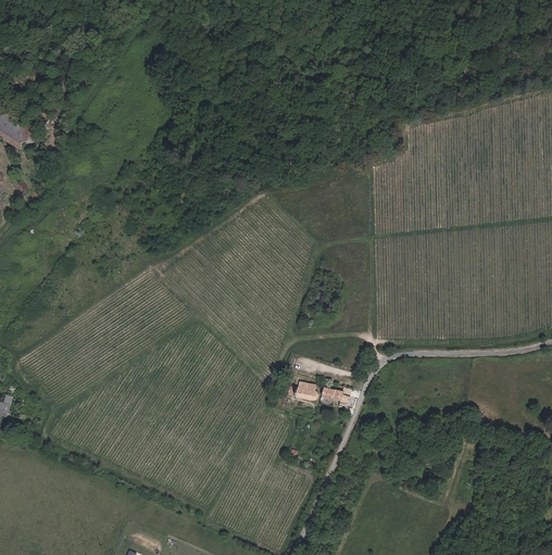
[(74,64),(79,55),(73,52),(67,60),(74,64)]
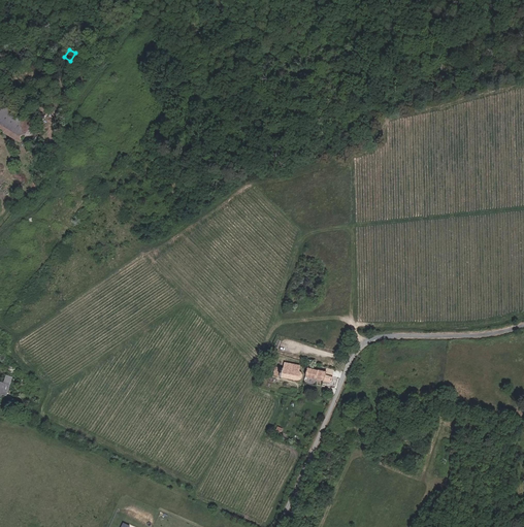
[(0,131),(18,141),(20,137),(25,130),(29,122),(0,104),(0,131)]
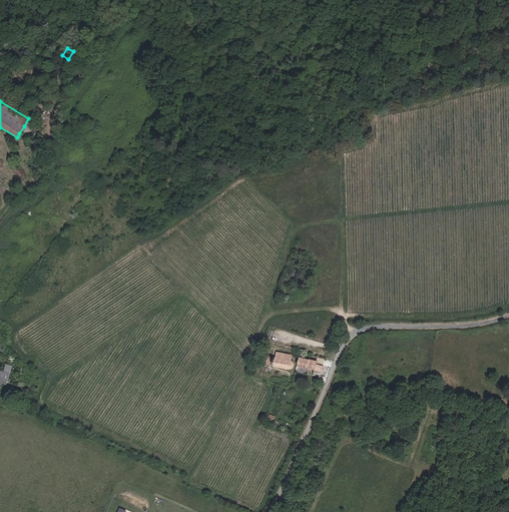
[(24,126),(19,133),(24,136),(28,128),(24,126)]
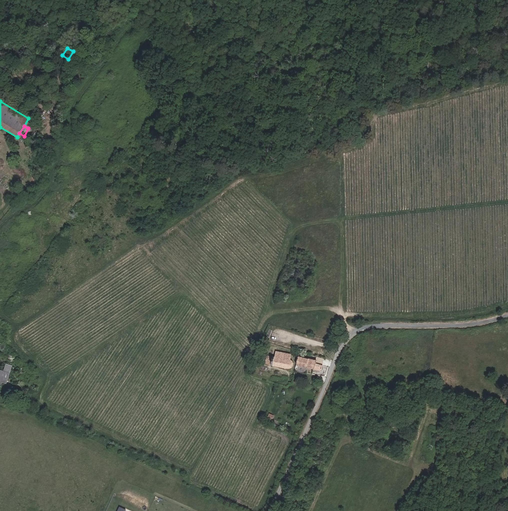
[(289,354),(273,351),(273,352),(272,356),(265,354),(264,363),(288,368),(289,368),(290,368),(291,367),(292,366),(292,364),(292,363),(292,362),(291,361),(291,360),(289,359),(288,359),(289,354)]
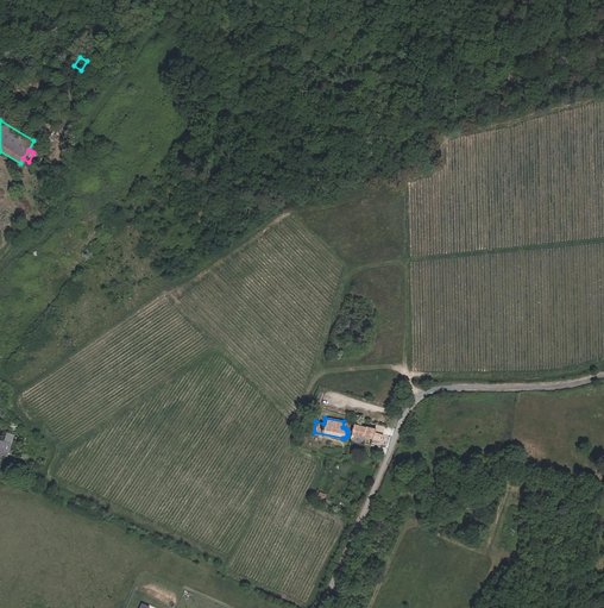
[(354,424),(352,433),(382,442),(383,434),(375,432),(376,428),(354,424)]
